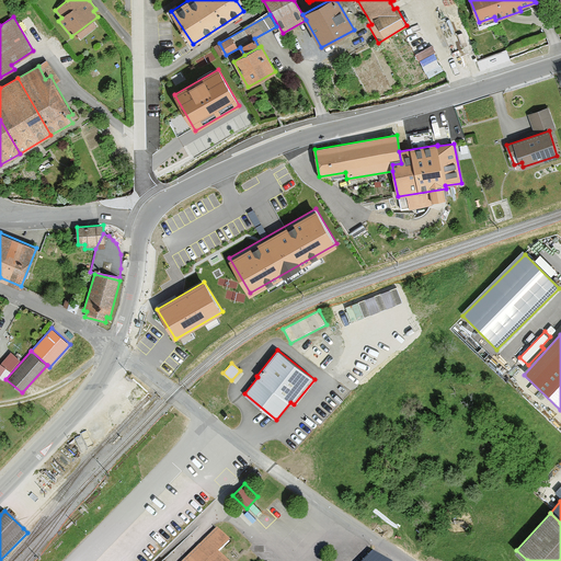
[(226,560),(217,552),(229,540),(217,528),(183,560),(226,560)]
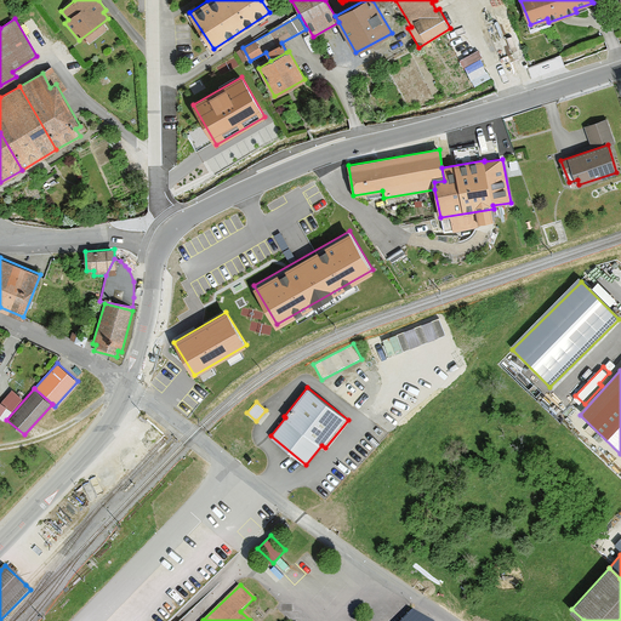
[(426,620),(415,610),(403,620),(426,620)]
